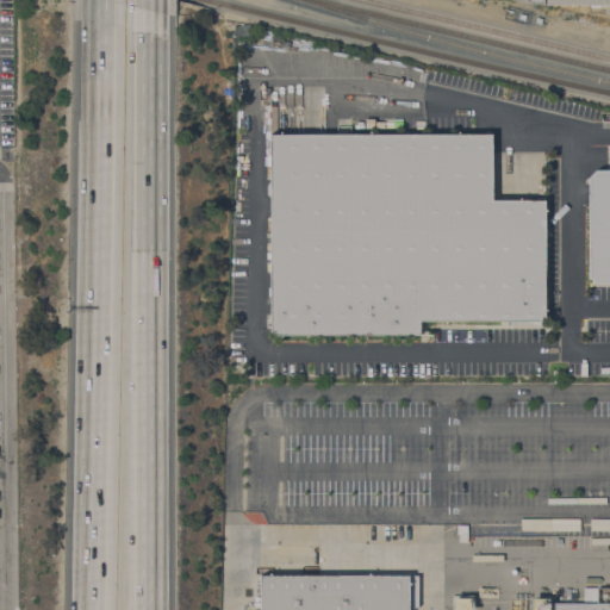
[(274,335),(274,332),(269,332),(269,136),(269,134),(492,134),(492,200),(545,200),(545,317),(545,321),(541,321),(540,321),(540,324),(419,324),(419,335),(419,337),(274,337),(274,335)]
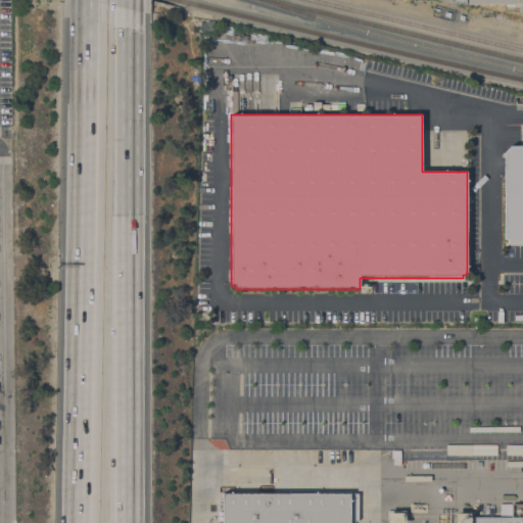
[(509,242),(508,242),(508,241),(505,241),(505,238),(505,152),(511,146),(522,146),(522,244),(509,244),(509,242)]
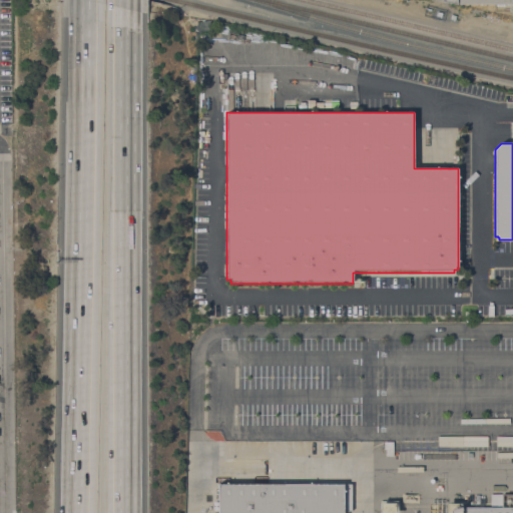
[(394,456),(386,456),(386,449),(384,449),(384,442),(393,442),(394,456)]
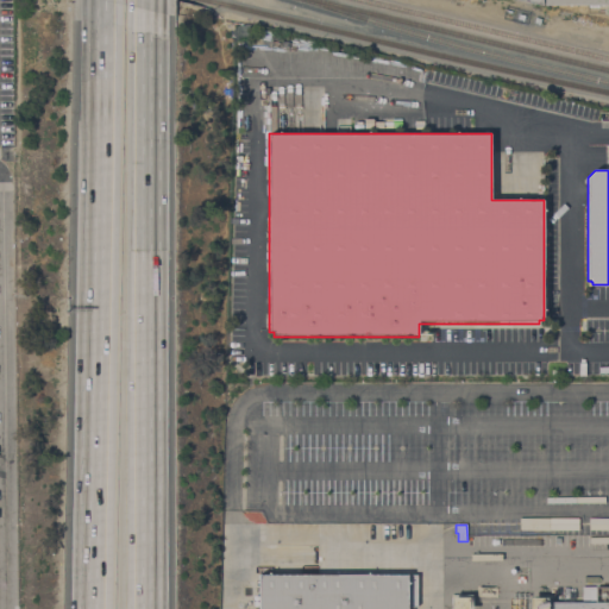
[(259,608),(259,576),(418,575),(418,607),(408,608),(552,608),(552,602),(608,602),(608,608),(259,608)]
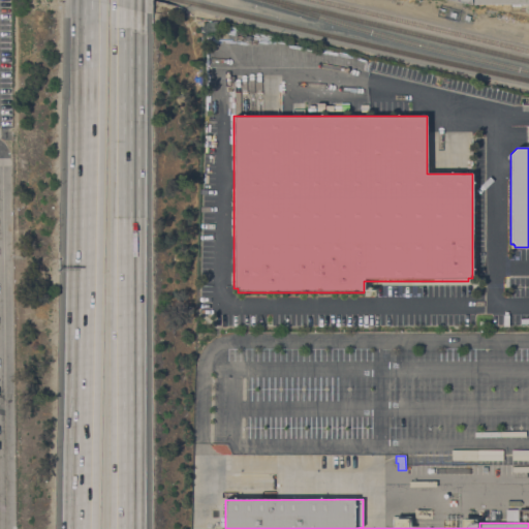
[(518,509),(518,521),(505,521),(505,509),(518,509)]
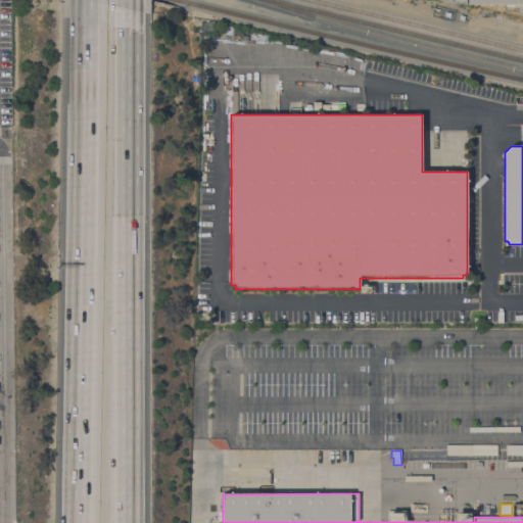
[(387,522),(387,513),(402,513),(402,522),(406,522),(387,522)]
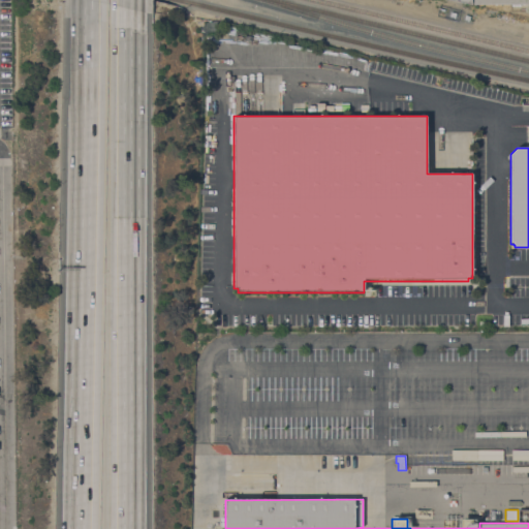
[(460,528),(460,519),(476,519),(475,528),(460,528)]
